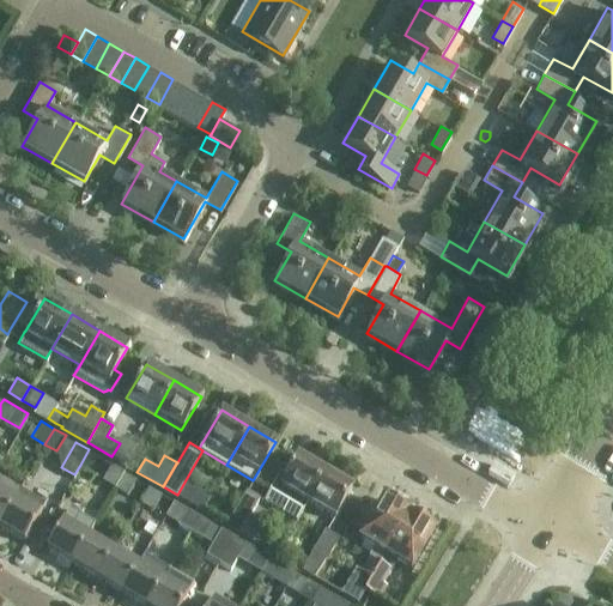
[(307,502),(325,471),(297,455),(290,467),(283,464),(263,497),(297,517),(307,501),(307,502)]
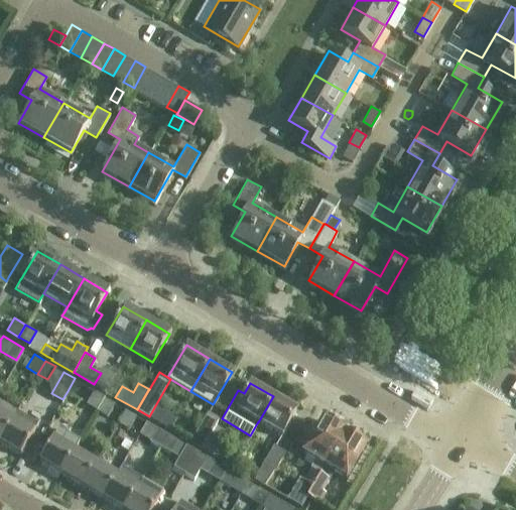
[(94,389),(86,402),(98,408),(105,395),(94,389)]
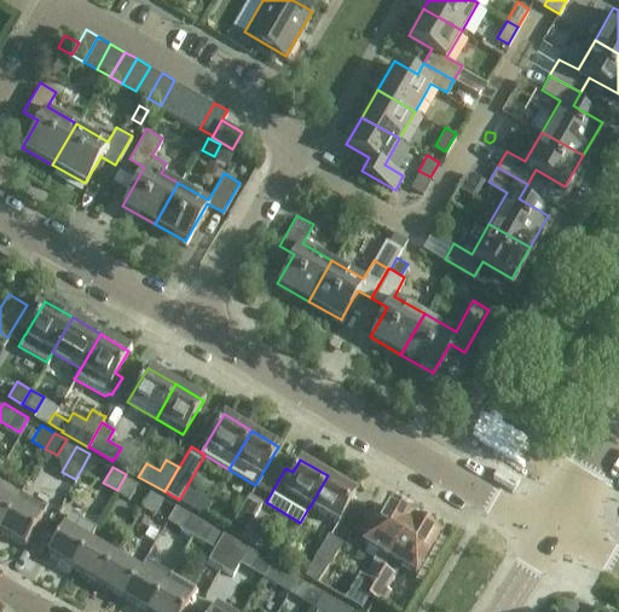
[(126,474),(117,490),(128,497),(138,481),(126,474)]
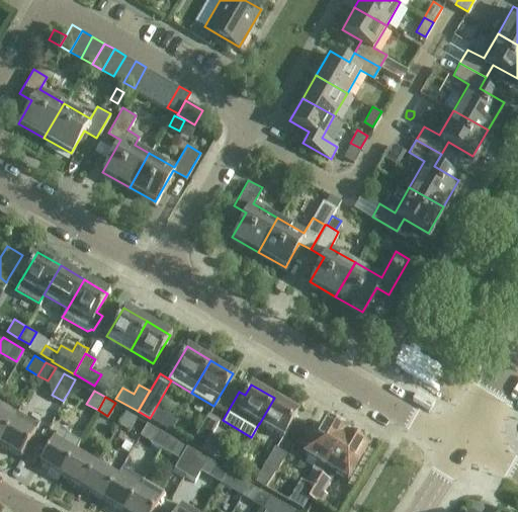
[(274,398),(259,424),(282,437),(297,411),(274,398)]
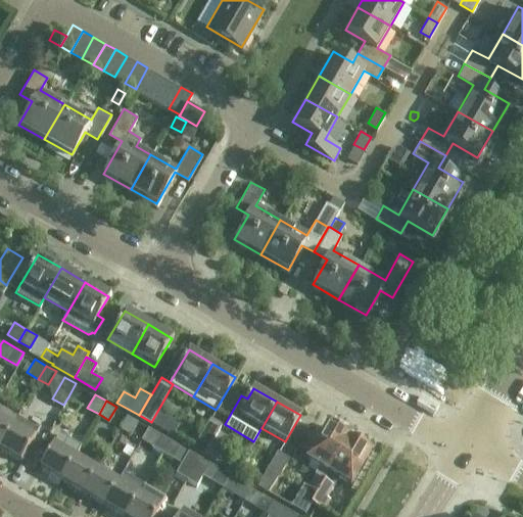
[(0,404),(0,443),(17,415),(0,404)]
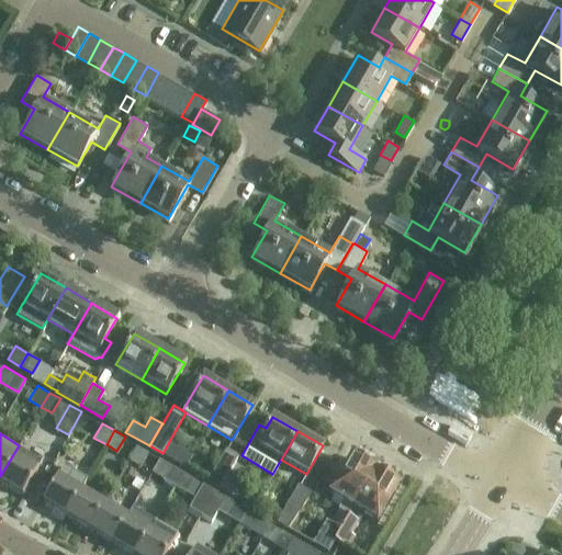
[(141,464),(148,451),(136,443),(127,457),(141,464)]
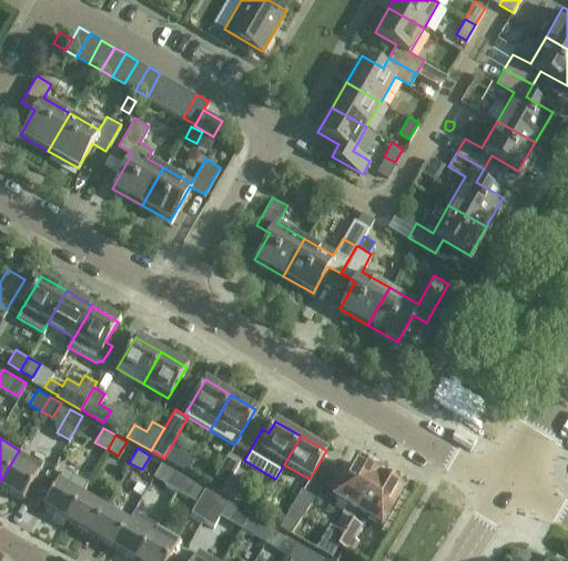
[(19,450),(0,481),(0,485),(22,498),(42,463),(19,450)]
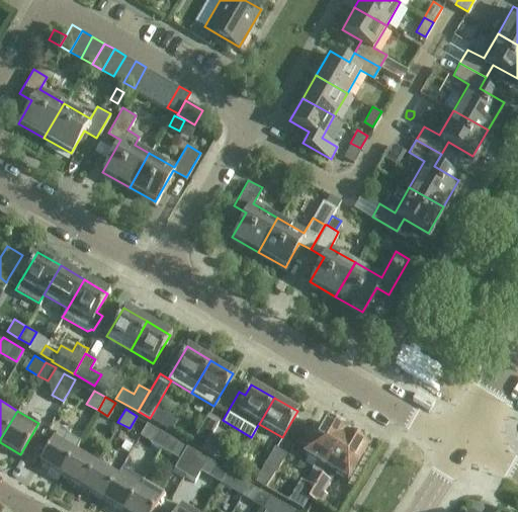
[(207,411),(190,441),(202,448),(207,440),(206,439),(220,418),(207,411)]
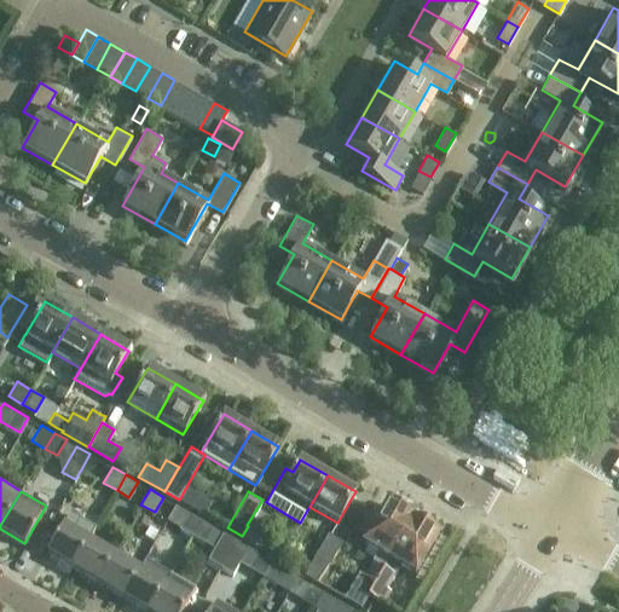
[(386,503),(362,543),(382,555),(381,559),(376,556),(374,560),(371,559),(363,573),(363,575),(375,582),(411,519),(401,513),(401,507),(394,502),(388,504),(386,503)]
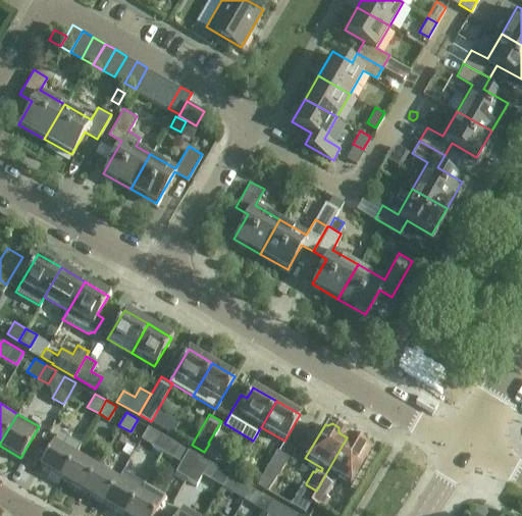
[(61,477),(75,453),(74,453),(81,443),(58,430),(39,464),(61,477)]
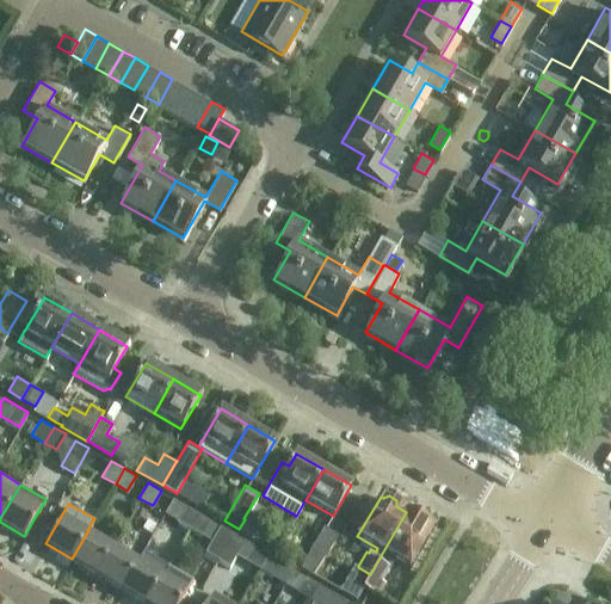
[(190,528),(199,512),(185,504),(177,519),(190,528)]
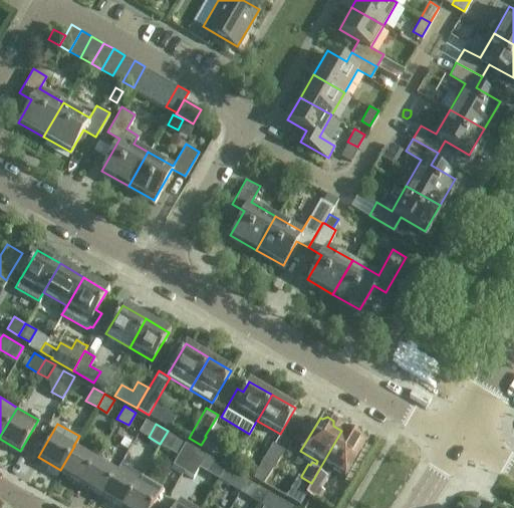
[(168,431),(160,444),(170,449),(177,436),(168,431)]
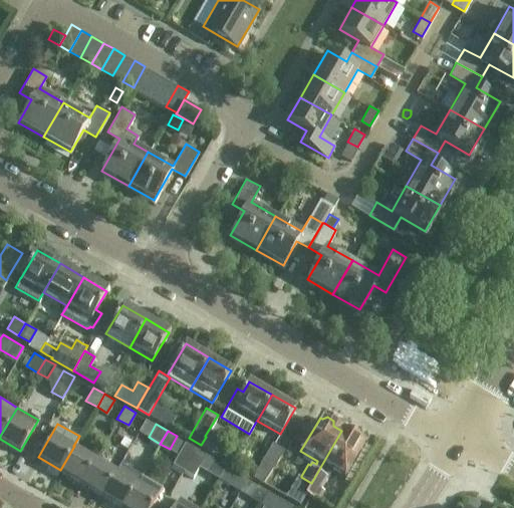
[(341,431),(311,483),(319,487),(320,488),(331,469),(343,477),(363,443),(361,442),(361,437),(354,433),(350,436),(341,431)]
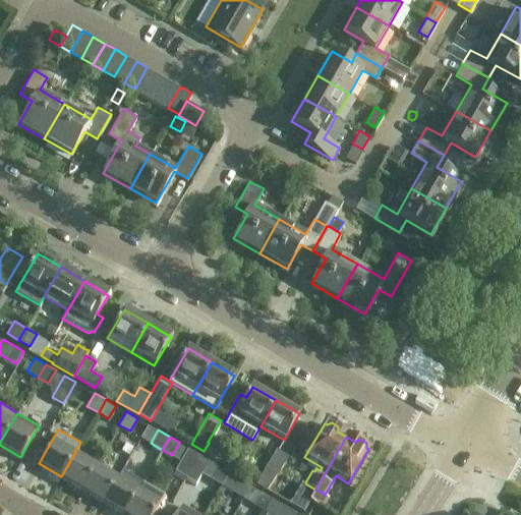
[(204,451),(214,458),(219,449),(209,443),(204,451)]
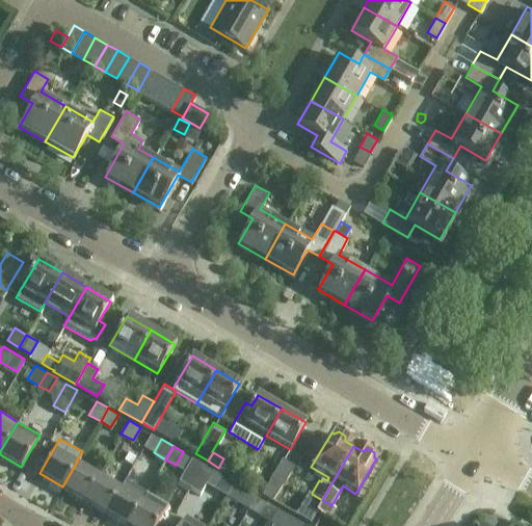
[(282,456),(261,493),(267,496),(271,499),(295,465),(289,461),(282,456)]
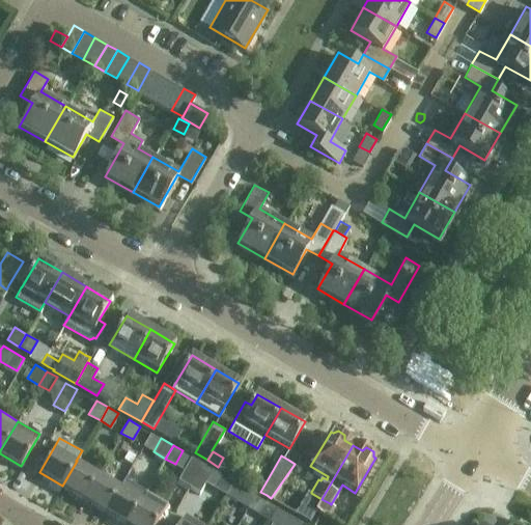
[(189,486),(202,463),(191,457),(177,479),(189,486)]
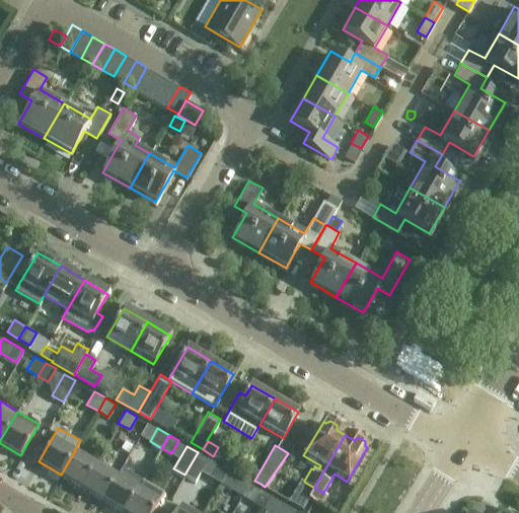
[(82,487),(96,462),(75,450),(61,474),(82,487)]
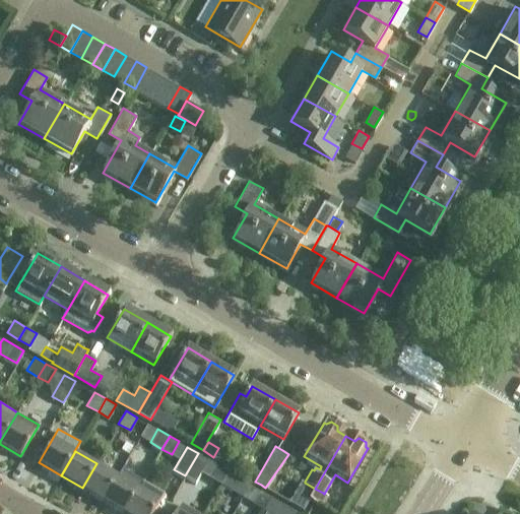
[(198,453),(185,475),(195,482),(208,459),(198,453)]
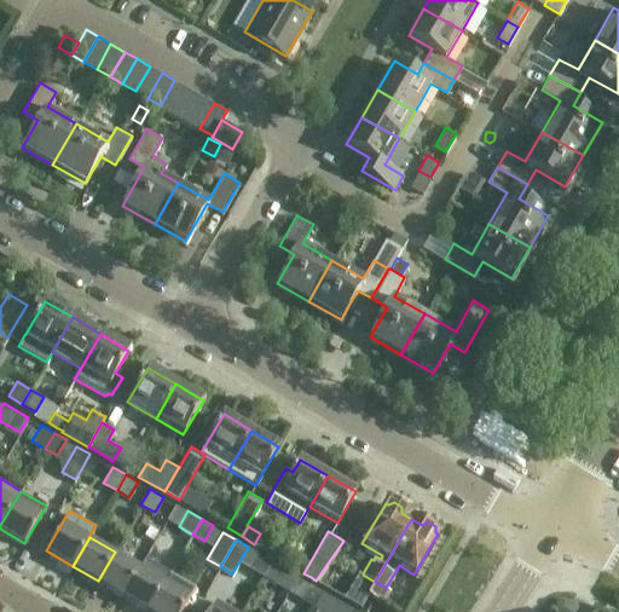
[(115,552),(98,581),(123,595),(140,566),(139,566),(115,552)]
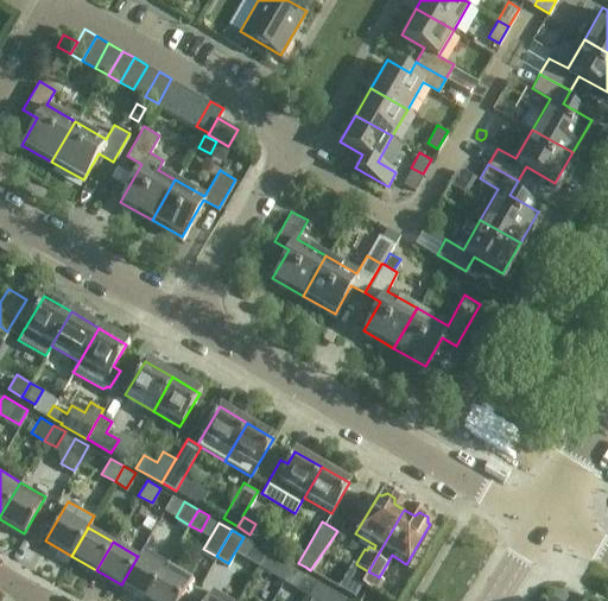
[(268,550),(254,543),(246,558),(259,565),(268,550)]
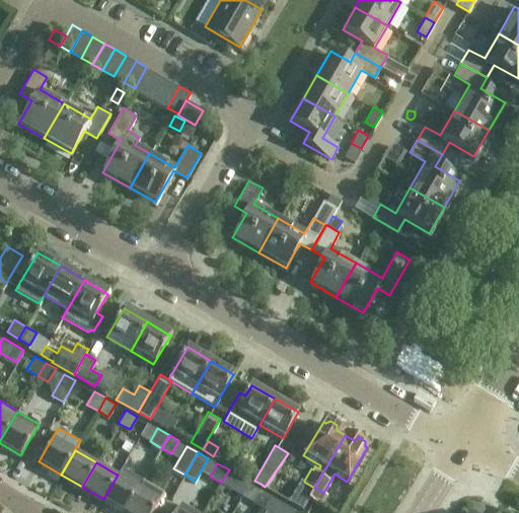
[(124,511),(138,487),(142,479),(122,466),(117,474),(118,474),(103,499),(124,511)]
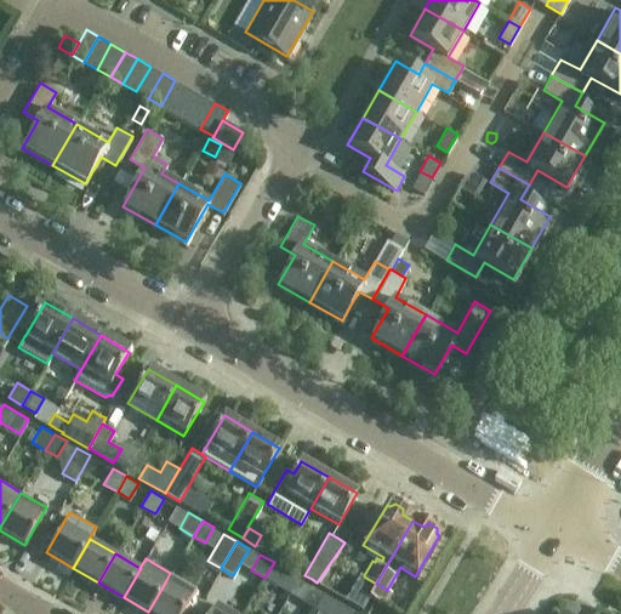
[(274,562),(265,578),(277,585),(285,569),(274,562)]
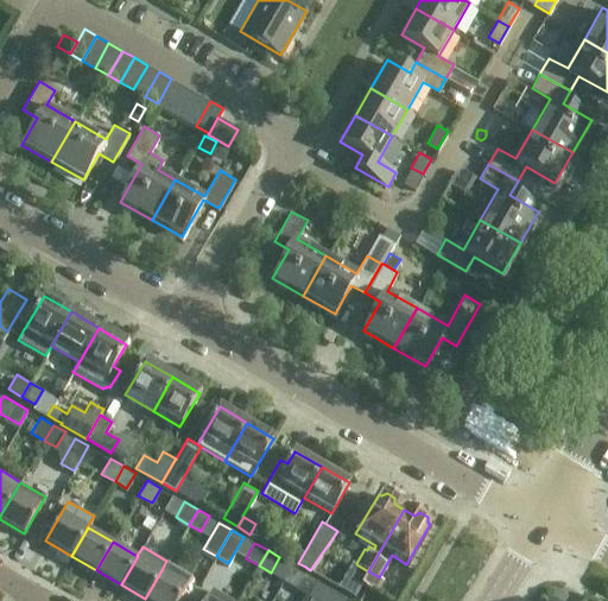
[(192,575),(168,561),(162,570),(145,599),(149,600),(177,600),(187,584),(192,575)]
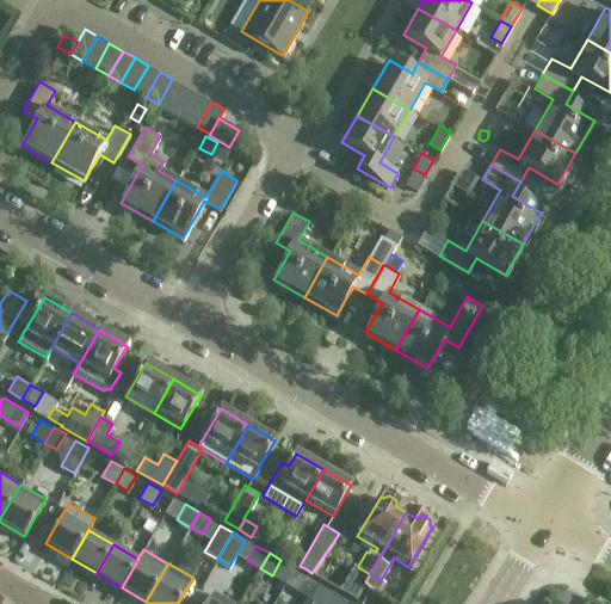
[(295,568),(285,583),(310,597),(319,583),(306,575),(295,568)]
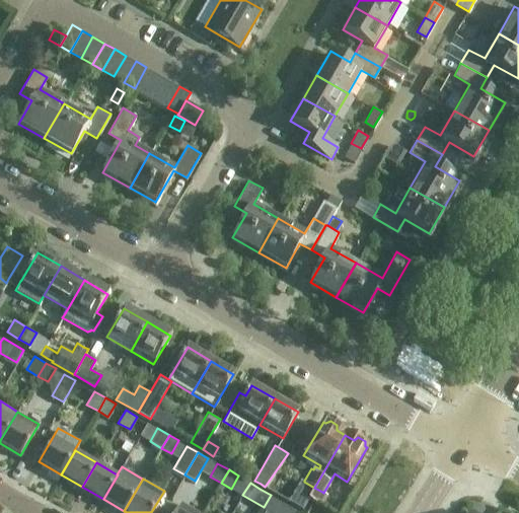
[(292,493),(288,499),(302,508),(306,501),(292,493)]
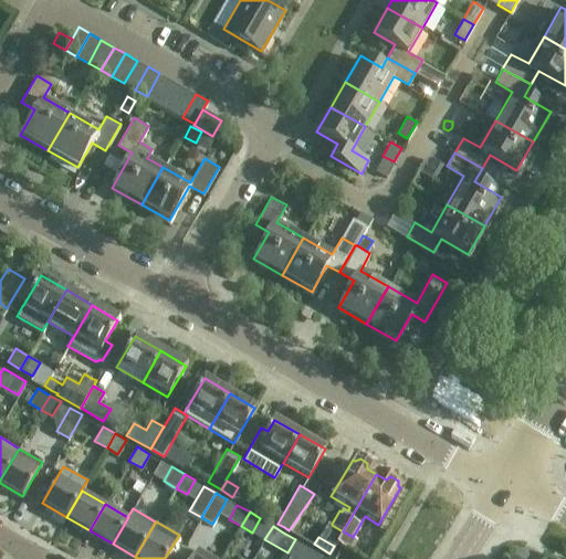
[(295,539),(287,552),(297,558),(325,558),(326,557),(295,539)]
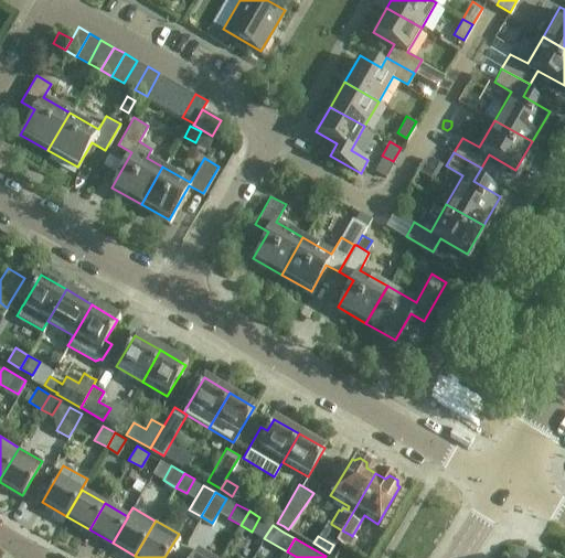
[(219,557),(196,545),(191,555),(189,557),(219,557)]
